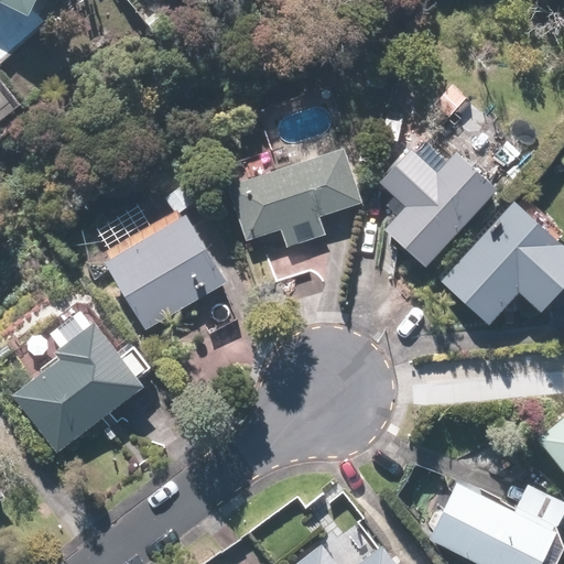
[(0,0),(0,1),(30,17),(38,0),(0,0)]
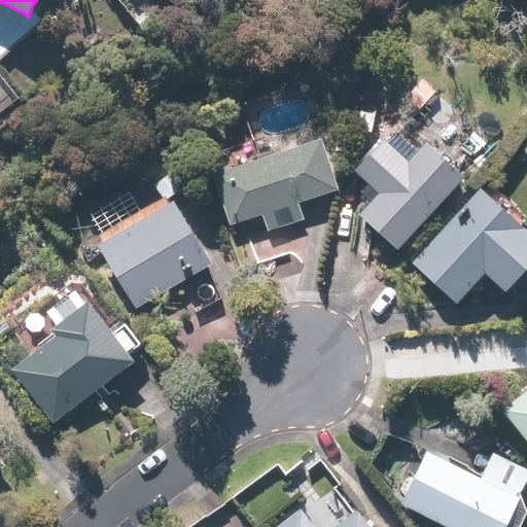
[(360,215),(399,250),(466,177),(427,142),(420,149),(399,131),(389,143),(385,138),(355,171),(380,194),(360,215)]
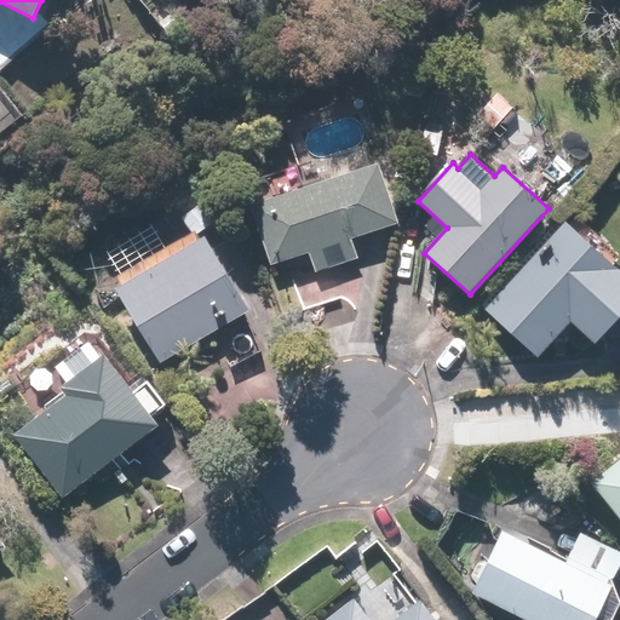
[(399,224),(379,164),(258,202),(277,263),(309,252),(315,271),(359,258),(352,239),(399,224)]
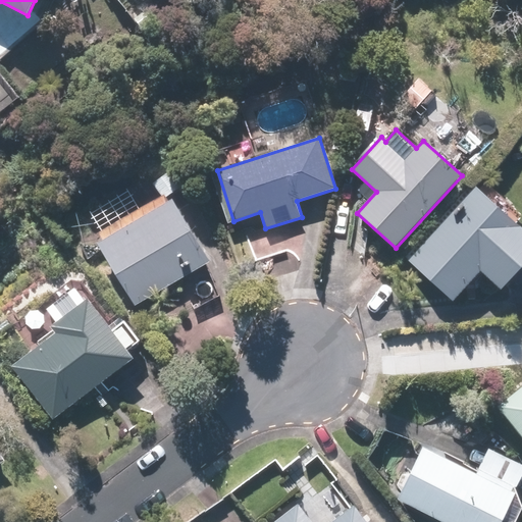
[(521,227),(477,187),(409,261),(452,301),(480,270),(500,289),(521,264),(521,227)]
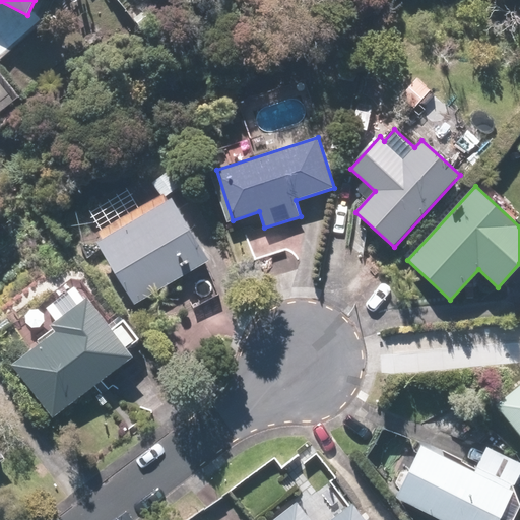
[(98,242),(135,305),(210,261),(173,198),(98,242)]
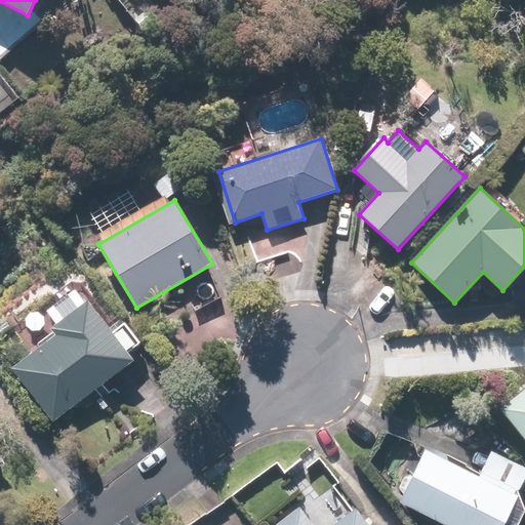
[(13,368),(53,421),(135,360),(89,299),(52,327),(58,334),(13,368)]
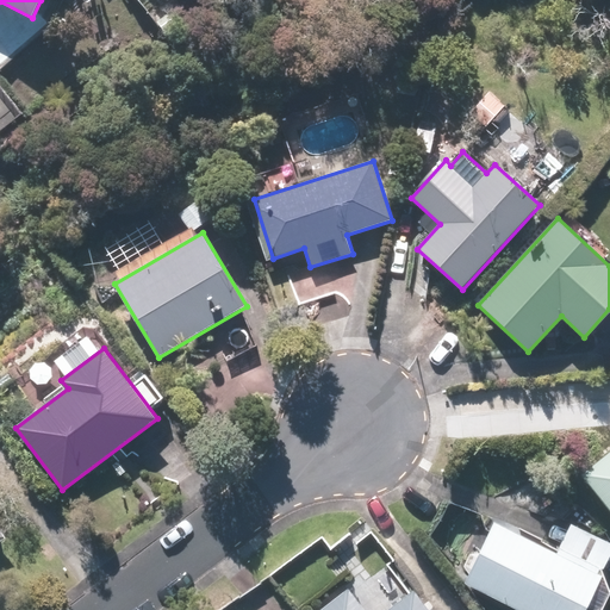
[(609,450),(582,474),(609,509),(609,450)]
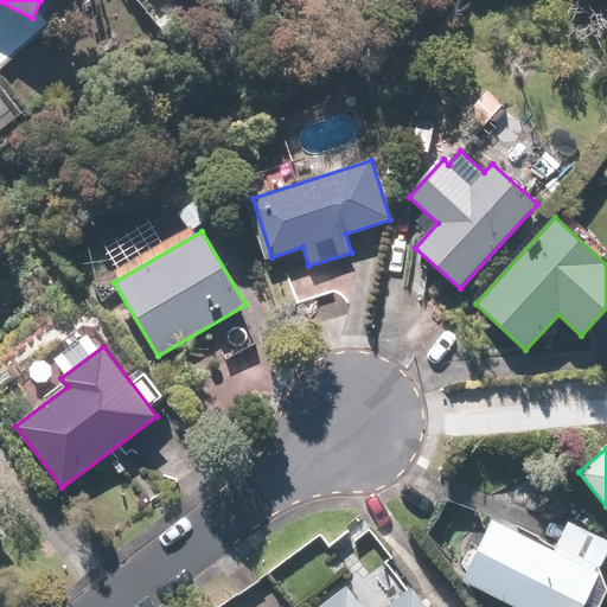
[(492,519),(461,580),(517,606),(582,606),(601,572),(596,570),(606,548),(606,540),(568,521),(555,549),(492,519)]
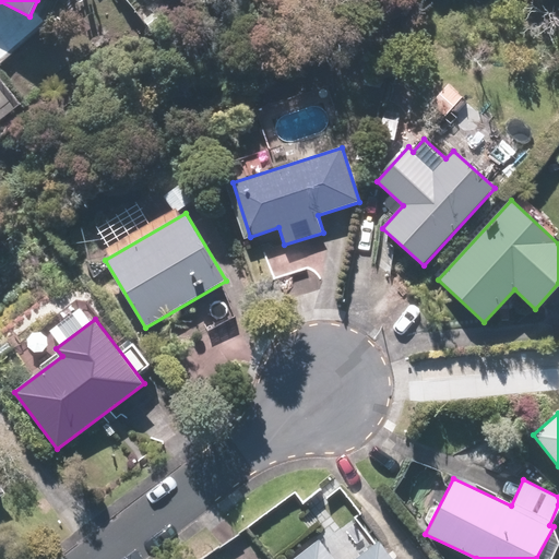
[(333,558),(319,540),(294,558),(395,558),(380,539),(354,558),(333,558)]
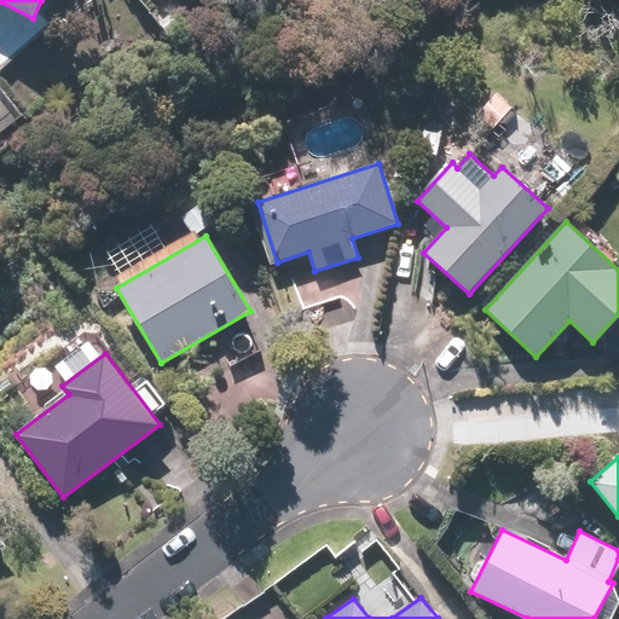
All buildings are outlined.
